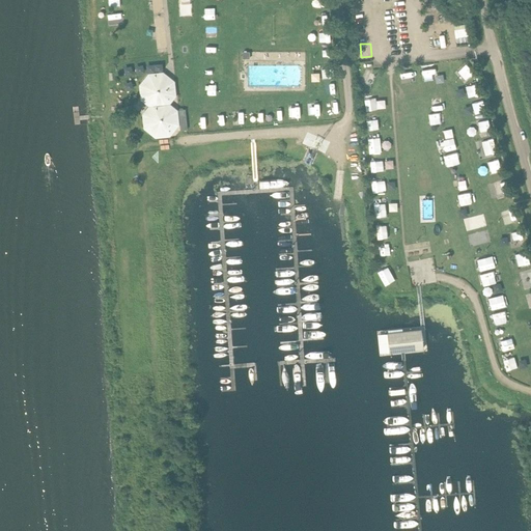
[(467,63),(459,70),(465,78),(473,72),(467,63)]
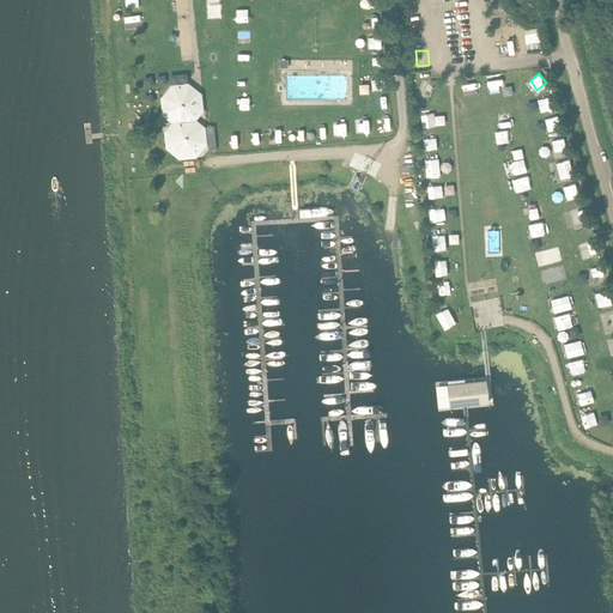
[(417,96),(429,101),(435,86),(423,82),(417,96)]
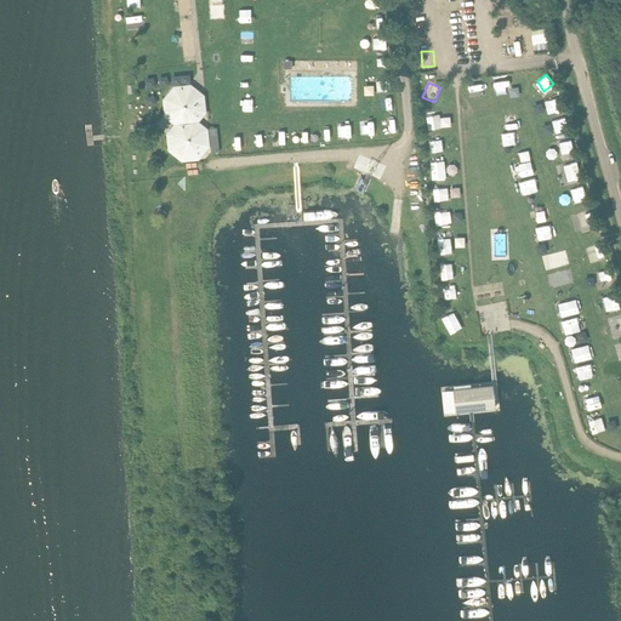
[(535,86),(528,93),(534,101),(541,93),(535,86)]
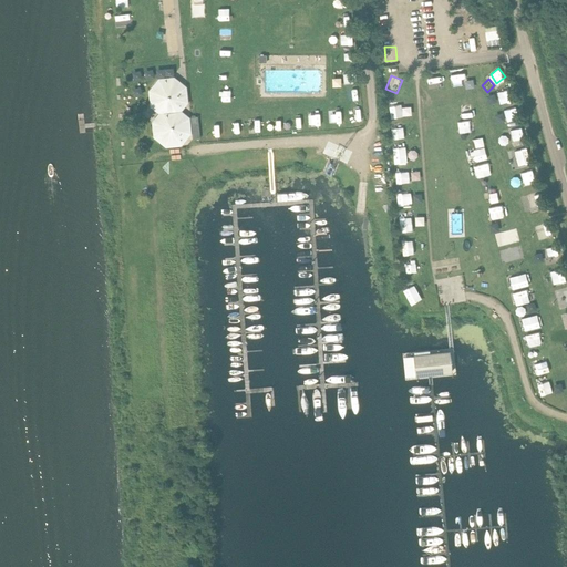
[(184,102),(183,90),(173,82),(160,83),(152,93),(153,105),(164,113),(155,123),(156,136),(166,144),(184,142),(187,138),(185,121),(175,112),(184,102)]
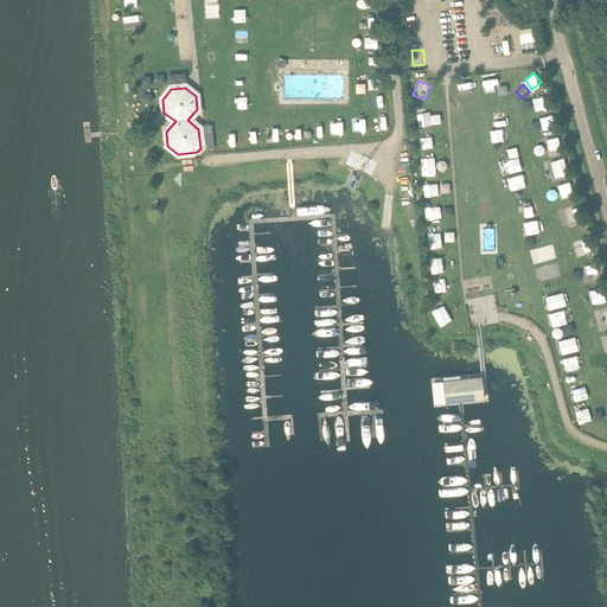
[(537,107),(540,112),(550,108),(545,95),(522,103),(525,112),(537,107)]
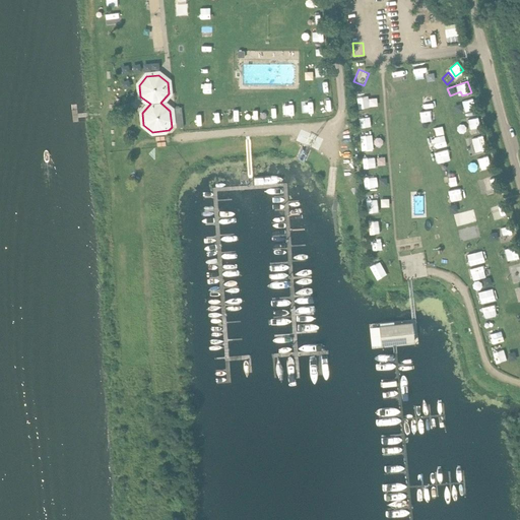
[(358,96),(360,108),(379,106),(378,98),(370,98),(370,95),(358,96)]
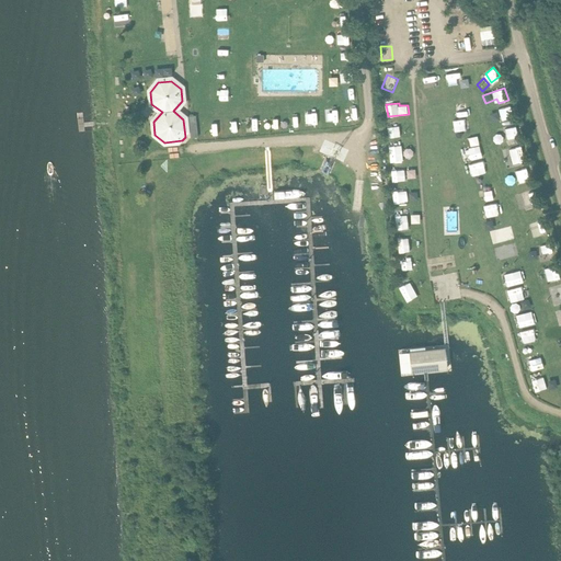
[(458,104),(459,115),(468,115),(467,103),(458,104)]
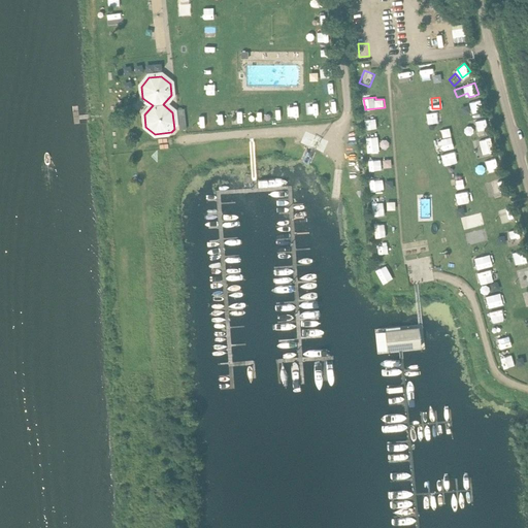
[(308,103),(308,113),(319,113),(319,102),(308,103)]
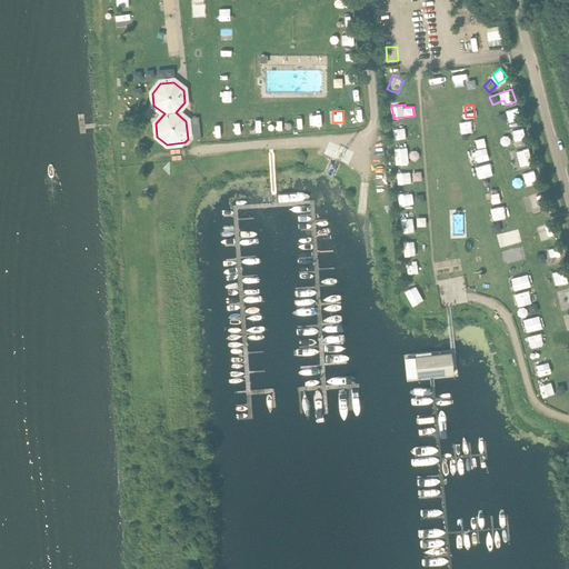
[(476,132),(475,120),(463,121),(465,133),(476,132)]
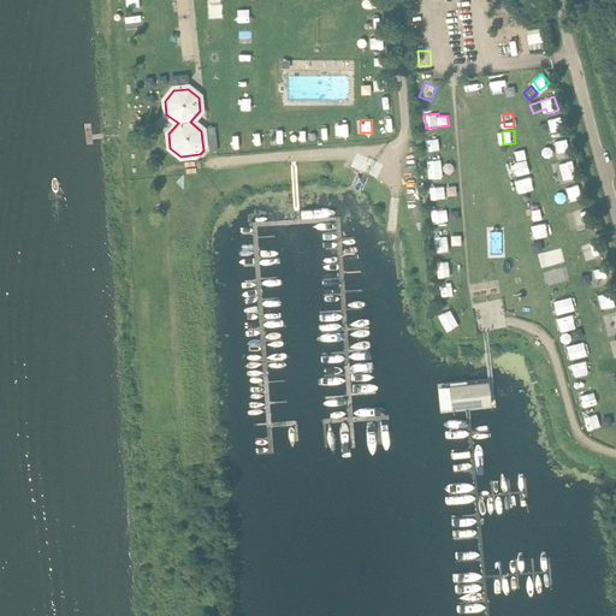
[(438,137),(427,137),(428,152),(439,150),(438,137)]
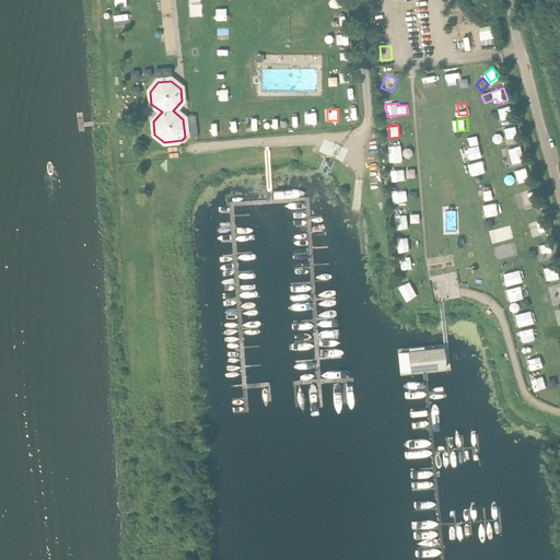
[(515,128),(504,130),(505,138),(517,137),(515,128)]
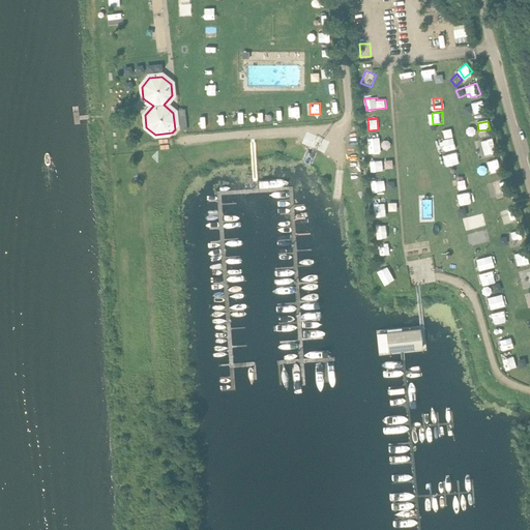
[(370,153),(381,152),(381,138),(369,138),(370,153)]
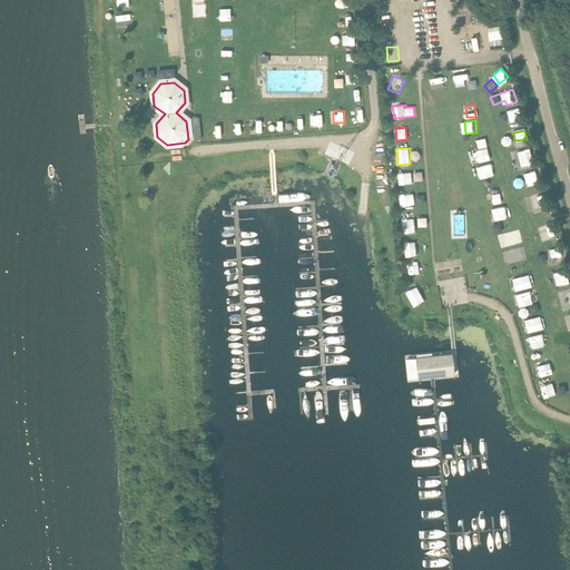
[(532,149),(521,149),(522,166),(533,165),(532,149)]
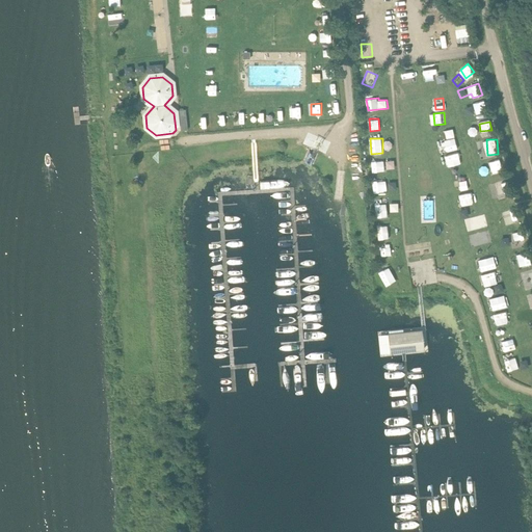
[(481,147),(474,151),(477,156),(484,153),(481,147)]
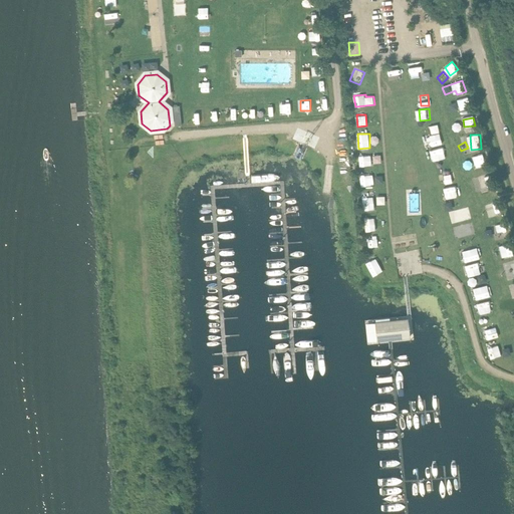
[(436,159),(444,156),(442,147),(434,149),(436,159)]
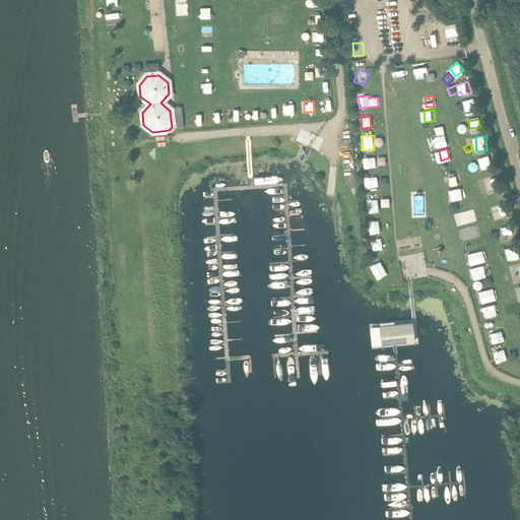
[(364,155),(365,166),(376,165),(376,155),(364,155)]
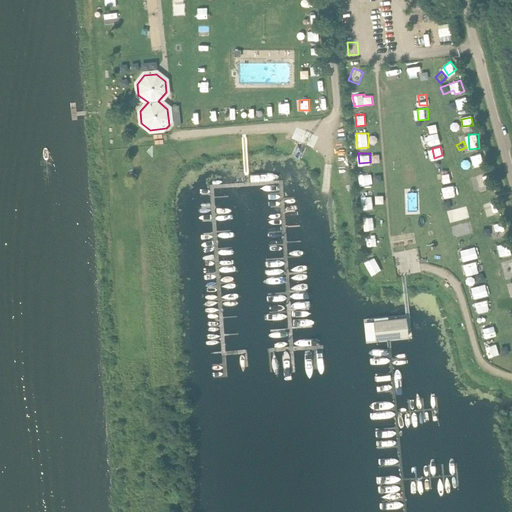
[(474,164),(483,162),(481,153),(472,156),(474,164)]
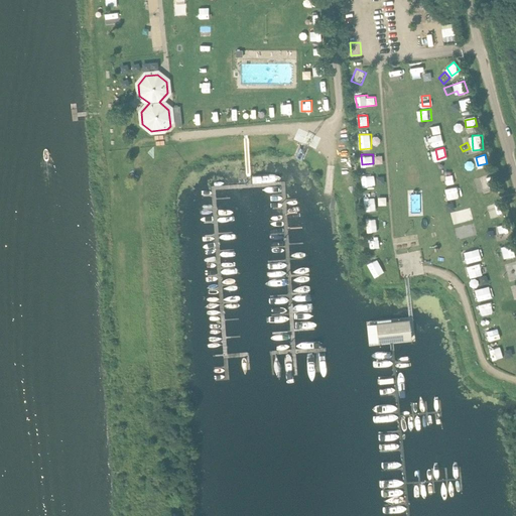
[(411,170),(411,189),(421,188),(420,170),(411,170)]
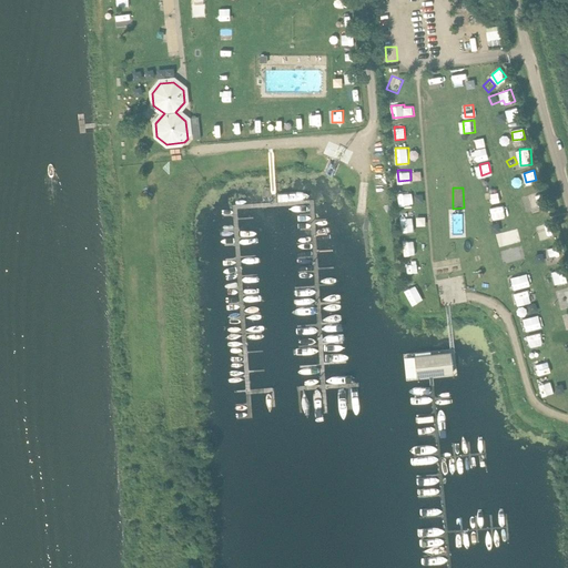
[(399,205),(413,204),(412,192),(398,193),(399,205)]
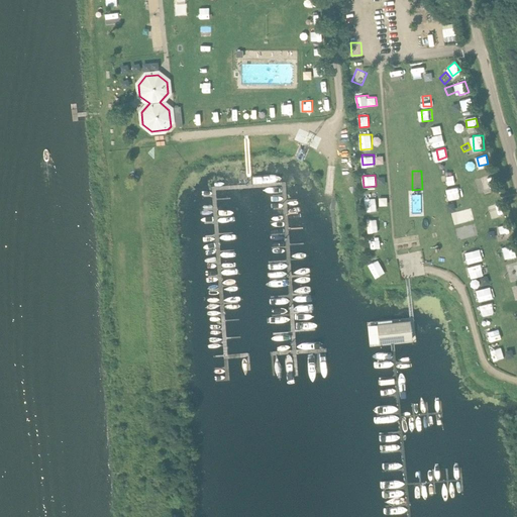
[(456,175),(447,177),(449,184),(457,182),(456,175)]
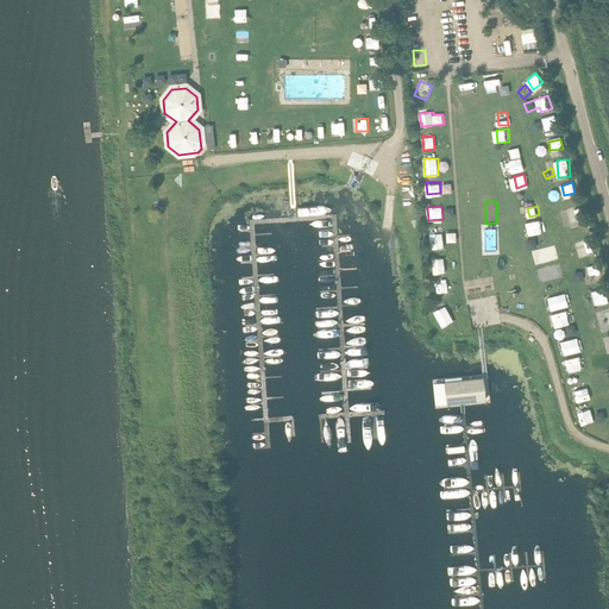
[(566,209),(571,224),(584,219),(579,206),(566,209)]
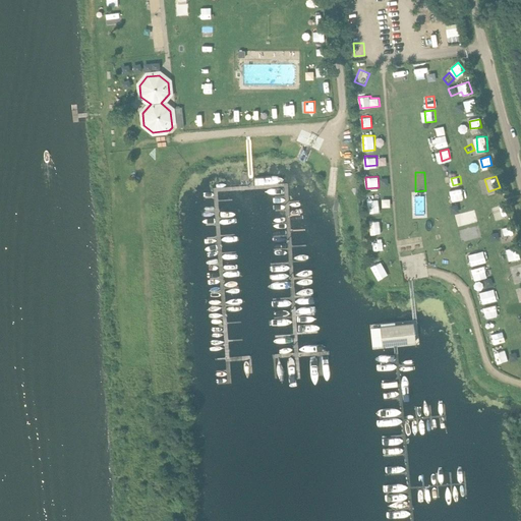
[(462,187),(451,190),(453,201),(464,198),(462,187)]
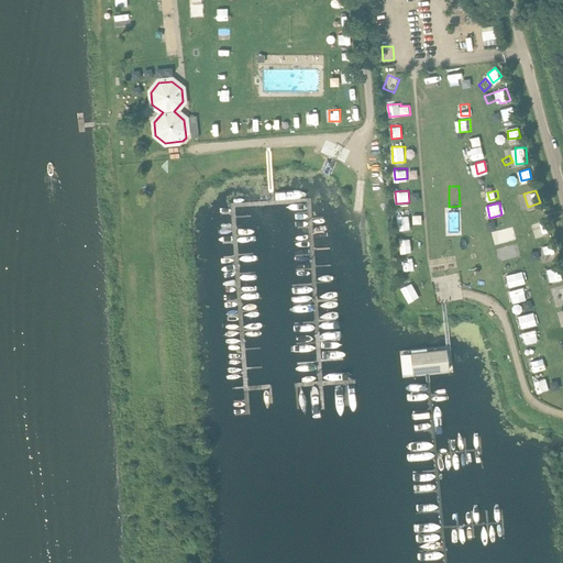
[(399,230),(410,229),(409,213),(398,214),(399,230)]
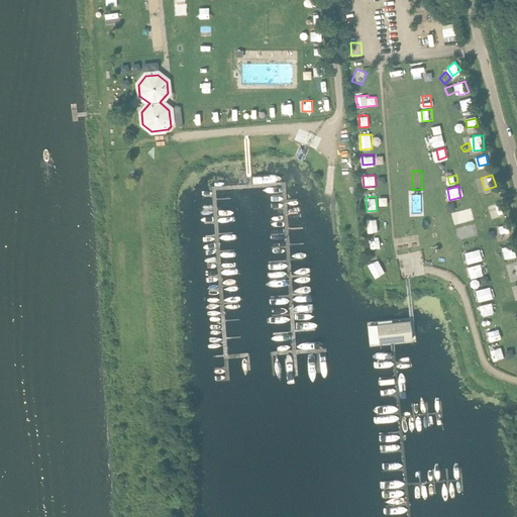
[(491,207),(493,217),(504,216),(503,205),(491,207)]
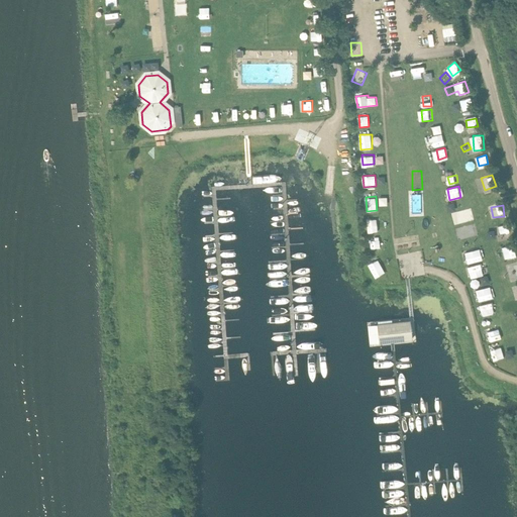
[(468,209),(457,213),(460,221),(468,219),(468,221),(472,220),(468,209)]
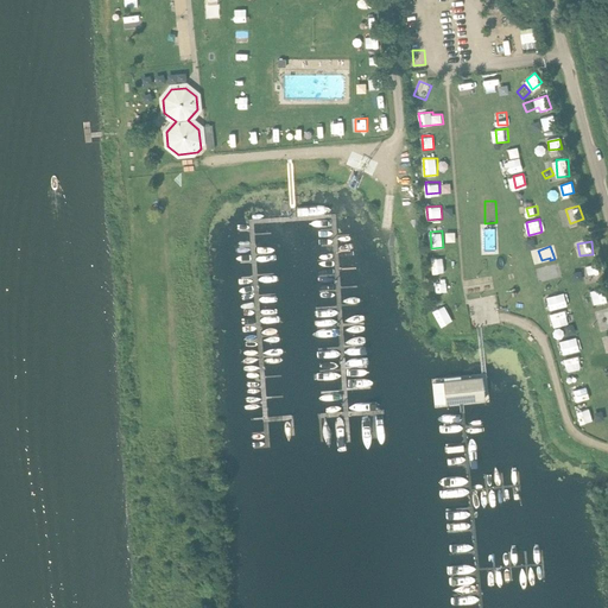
[(576,246),(568,248),(569,258),(578,255),(576,246)]
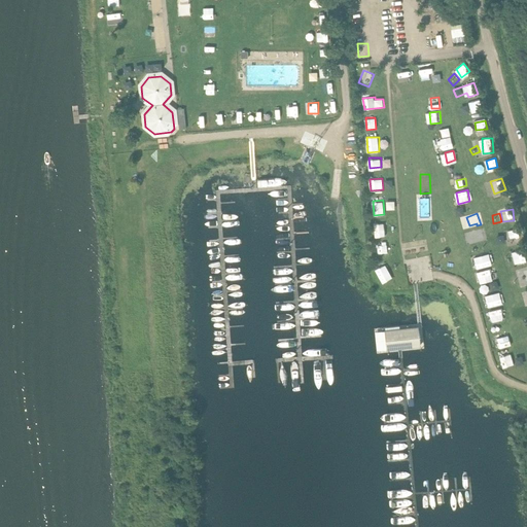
[(387,222),(375,223),(376,237),(387,236),(387,222)]
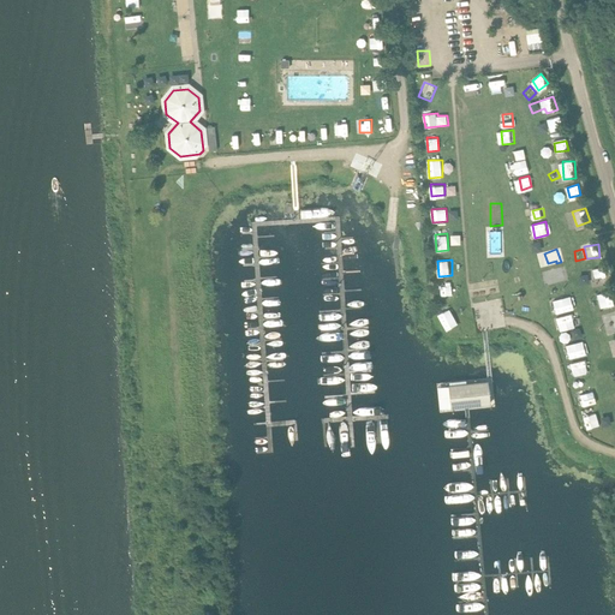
[(544,272),(548,284),(565,280),(562,267),(544,272)]
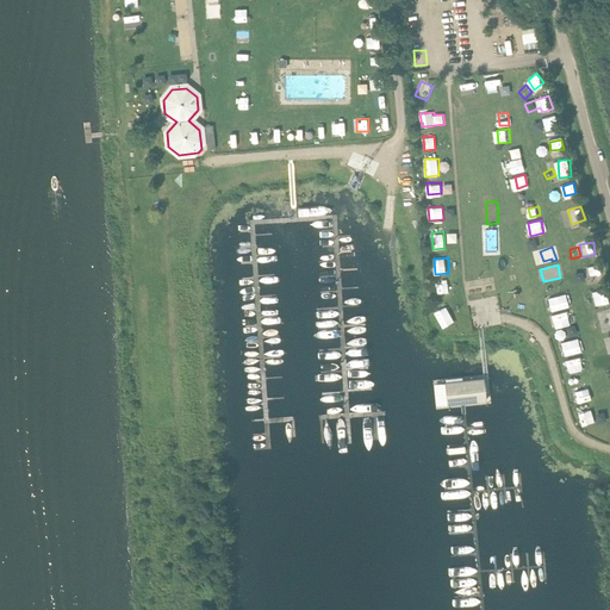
[(597,306),(609,303),(605,288),(593,292),(597,306)]
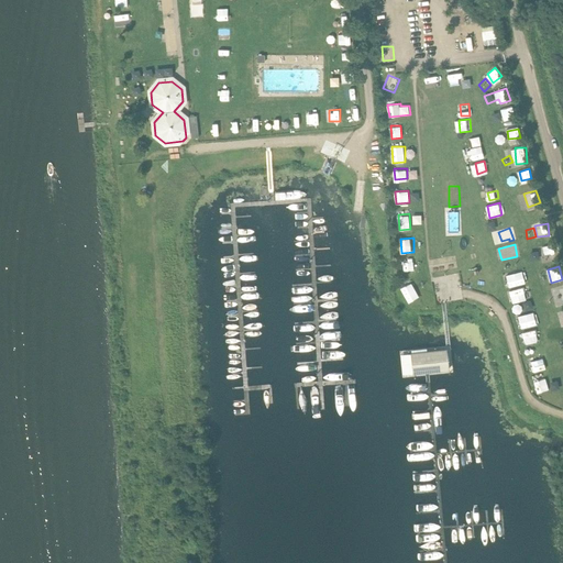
[(523,271),(507,275),(510,287),(527,283),(523,271)]
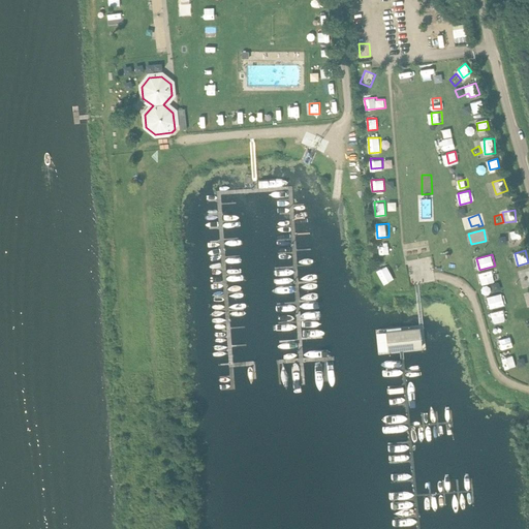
[(386,267),(378,271),(384,283),(393,279),(386,267)]
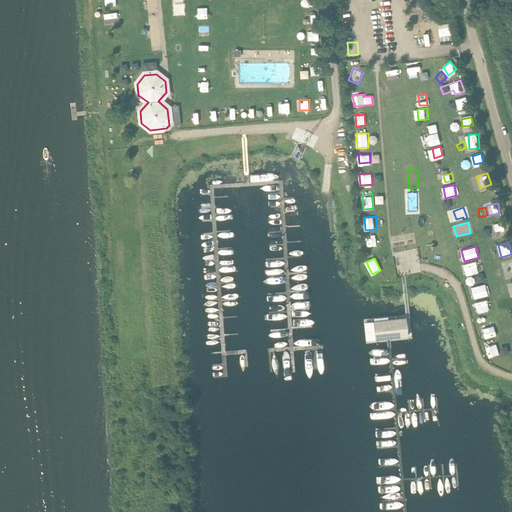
[(467,275),(484,271),(481,260),(463,264),(467,275)]
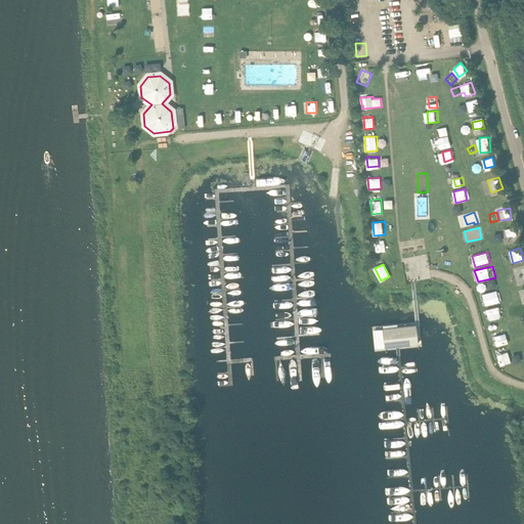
[(497,290),(482,294),(486,306),(500,301),(497,290)]
